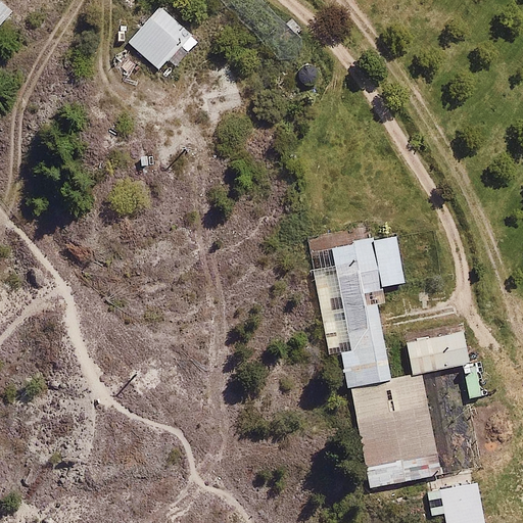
[(0,0),(0,26),(13,12),(0,0)]
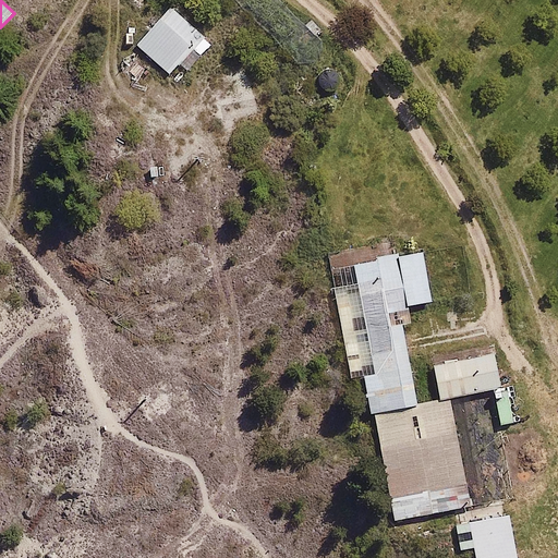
[(137,44),(171,74),(191,51),(199,59),(214,43),(208,37),(210,35),(173,2),(137,44)]
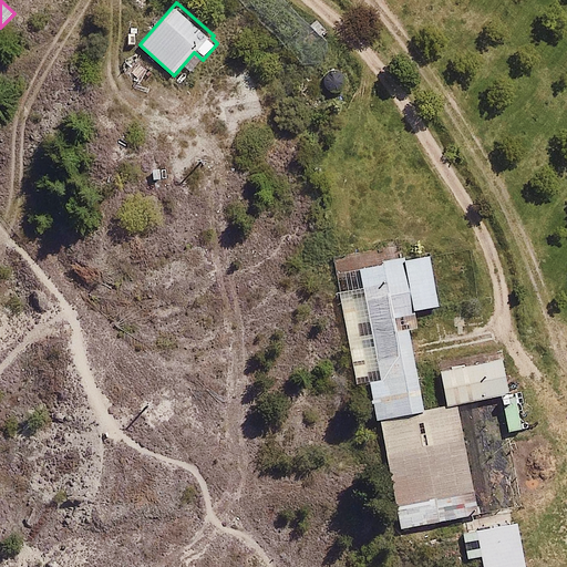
[(141,53),(124,72),(138,84),(154,65),(141,53)]
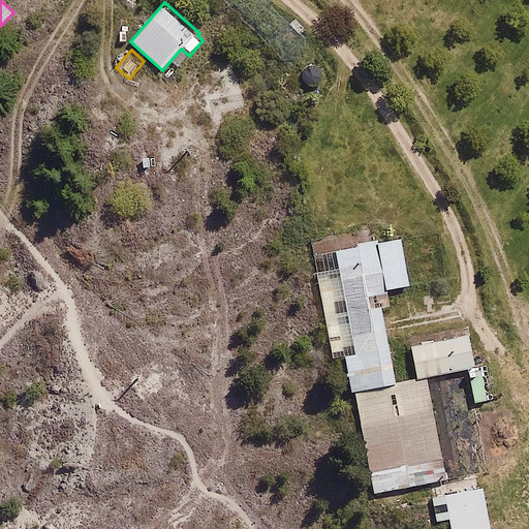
[(399,237),(338,248),(344,279),(318,283),(331,356),(343,354),(349,392),(393,384),(379,308),(394,305),(392,294),(409,291),(399,237)]
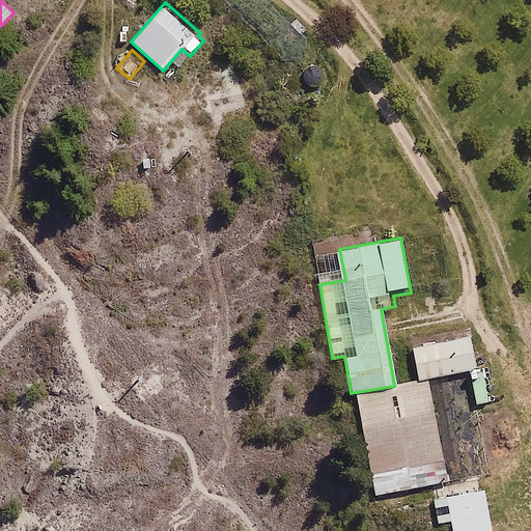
[(471,330),(414,340),(421,381),(478,369),(471,330)]
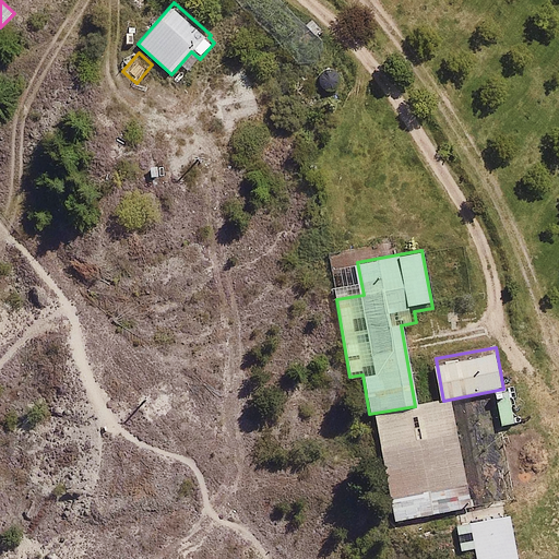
[(509,393),(497,395),(501,426),(514,424),(509,393)]
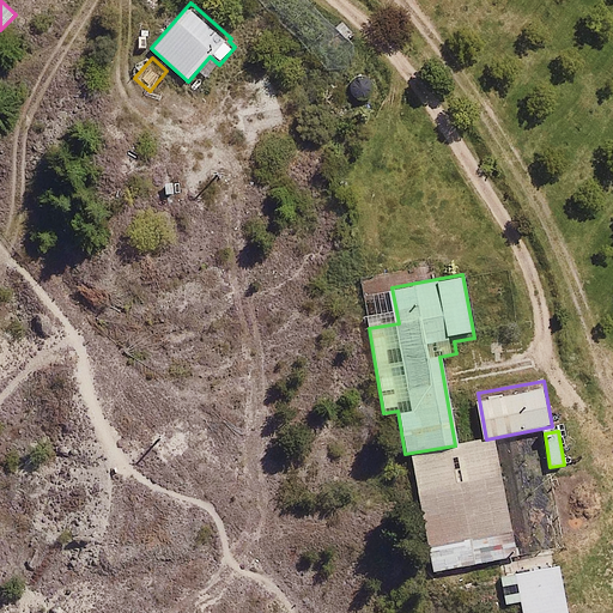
[(492,445),(414,463),(439,570),(517,552),(492,445)]
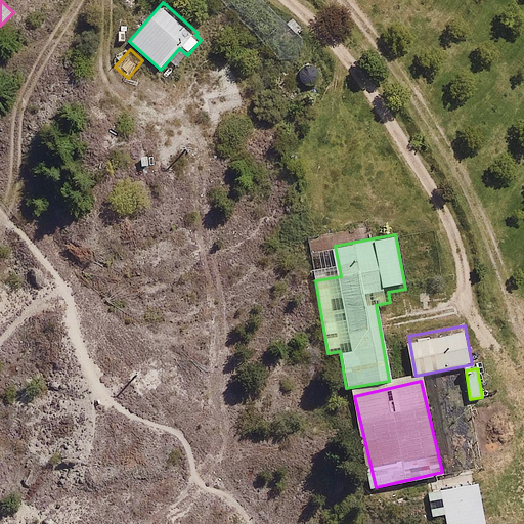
[(485,523),(479,479),(432,485),(437,523),(485,523)]
